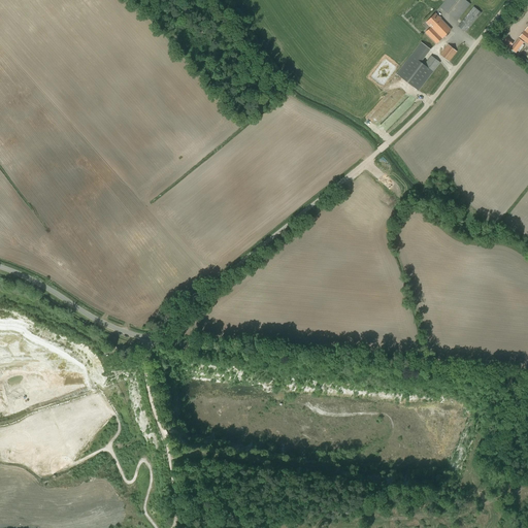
[(444,0),(439,7),(457,22),(470,4),(465,0),(444,0)]
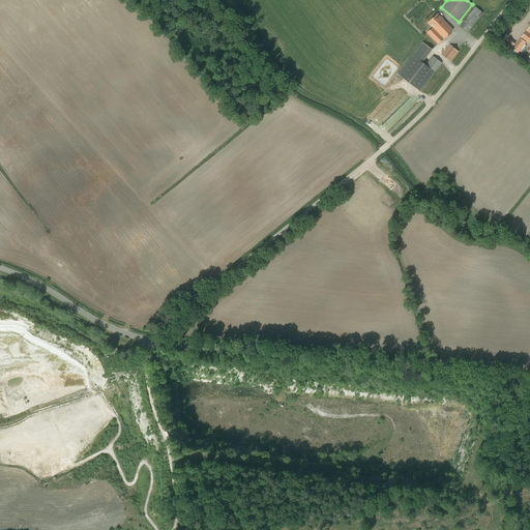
[(460,27),(467,33),(482,13),(475,7),(460,27)]
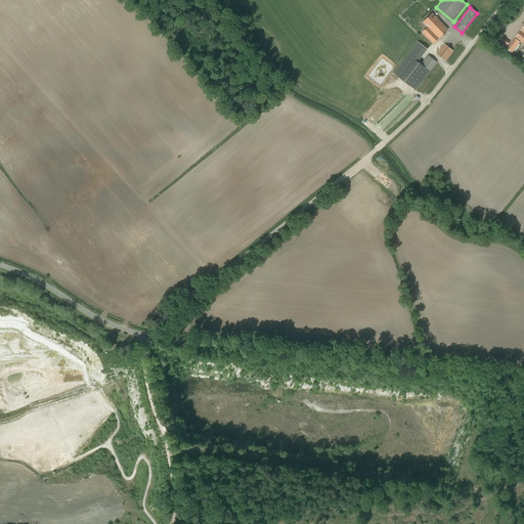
[(432,13),(423,23),(427,28),(422,32),(433,43),(447,30),(432,13)]
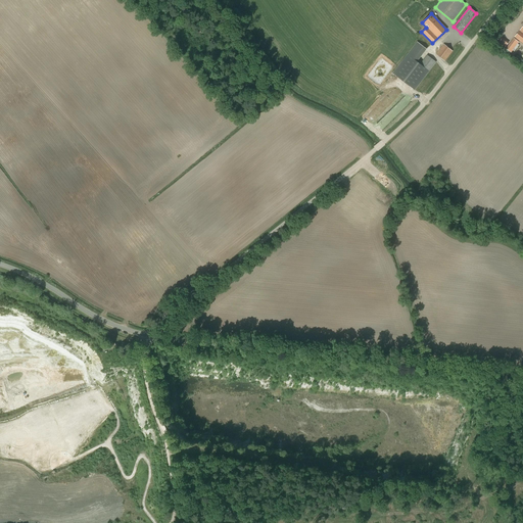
[(522,26),(514,37),(522,43),(522,26)]
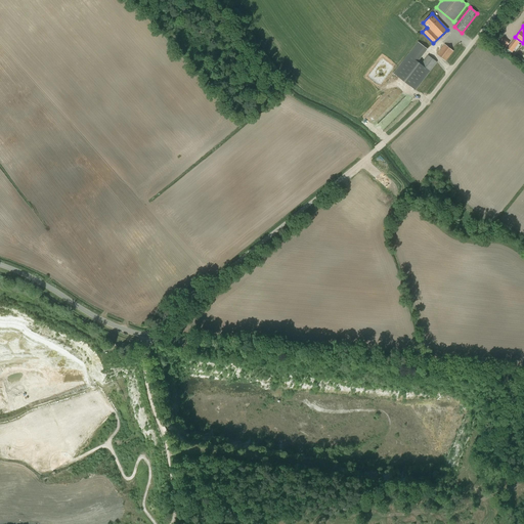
[(520,42),(514,38),(507,48),(512,52),(514,50),(515,52),(520,45),(519,44),(520,42)]
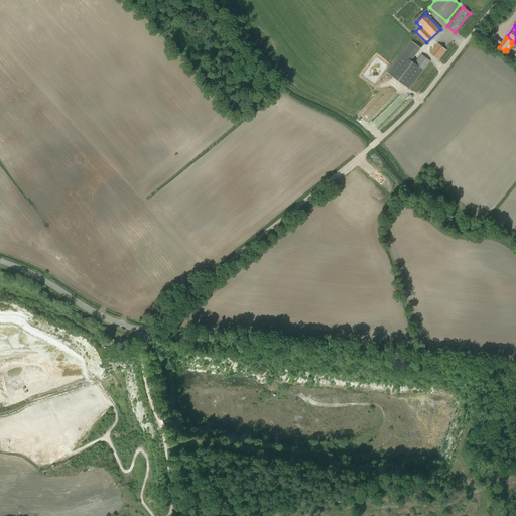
[(411,41),(402,53),(387,73),(409,89),(430,60),(421,53),(414,62),(411,60),(421,48),(411,41)]
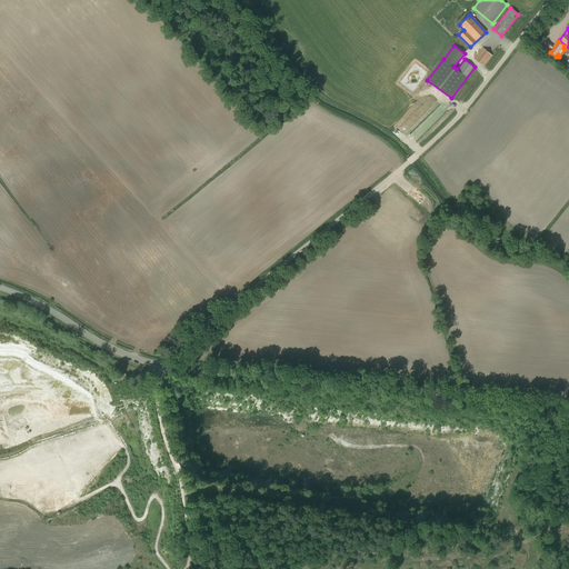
[(473,59),(483,67),(492,56),(482,48),(473,59)]
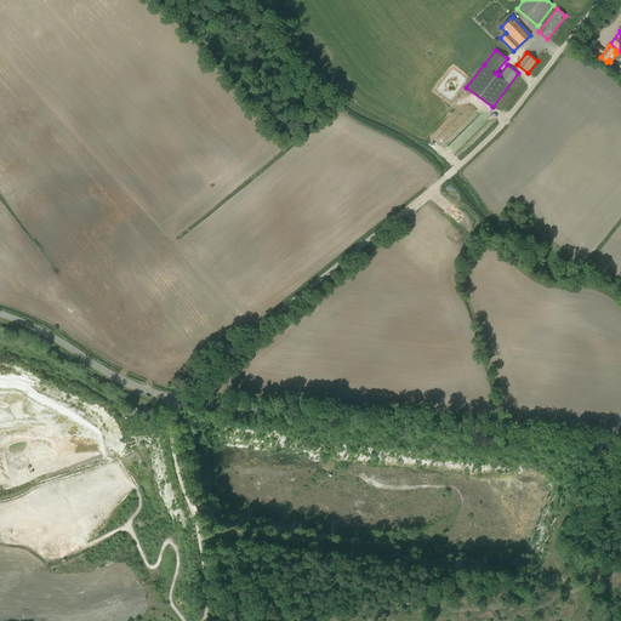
All buildings are outlined.
